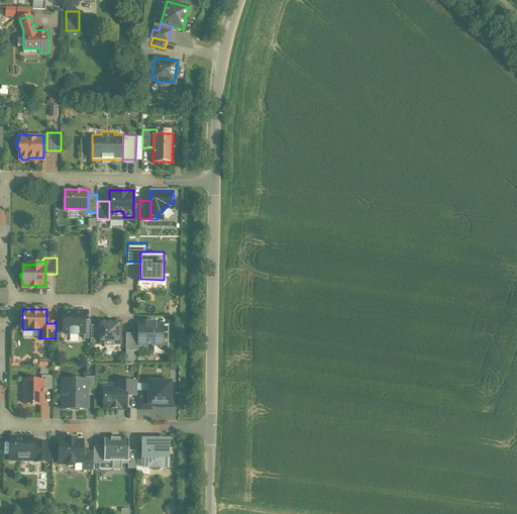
[(85,310),(64,310),(64,330),(70,330),(70,332),(78,333),(78,331),(84,331),(85,318),(85,310)]
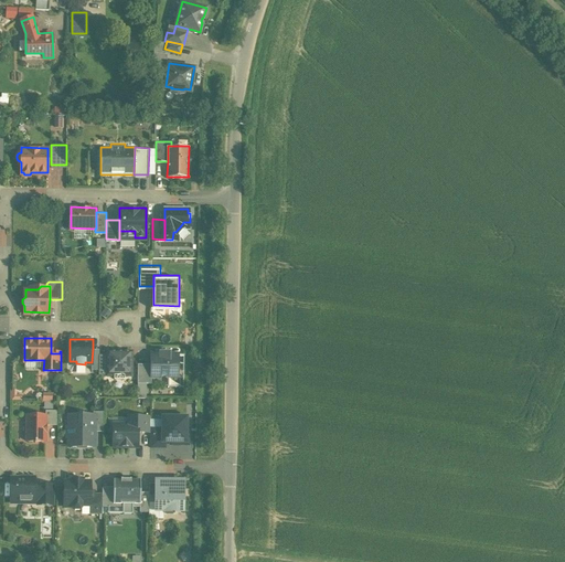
[(131,350),(107,350),(107,353),(107,373),(114,373),(114,378),(124,378),(124,373),(130,373),(131,350)]
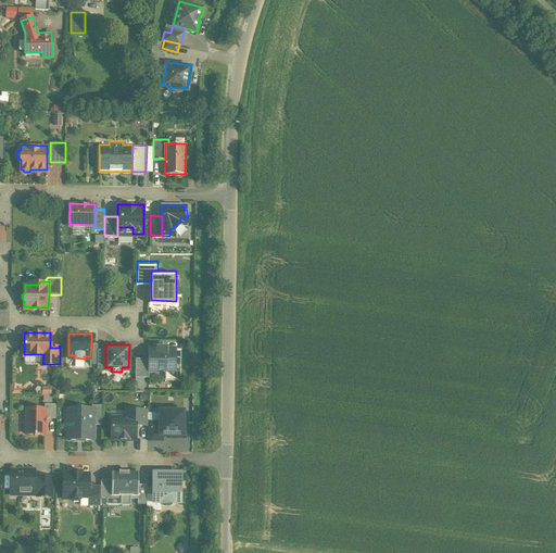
[(166,346),(158,346),(158,347),(149,347),(149,357),(149,368),(175,369),(175,348),(166,348),(166,346)]
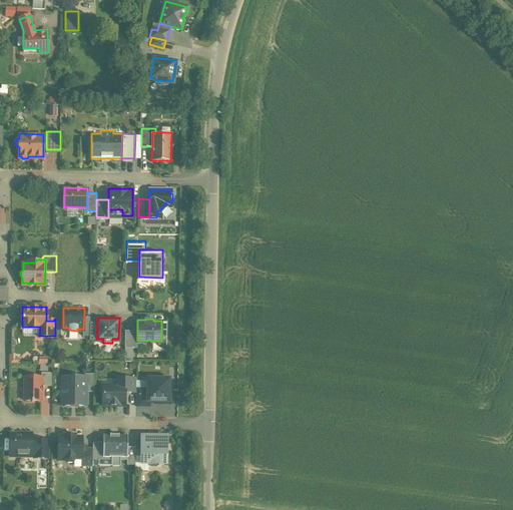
[(97,321),(89,321),(89,334),(89,339),(97,339),(97,321)]
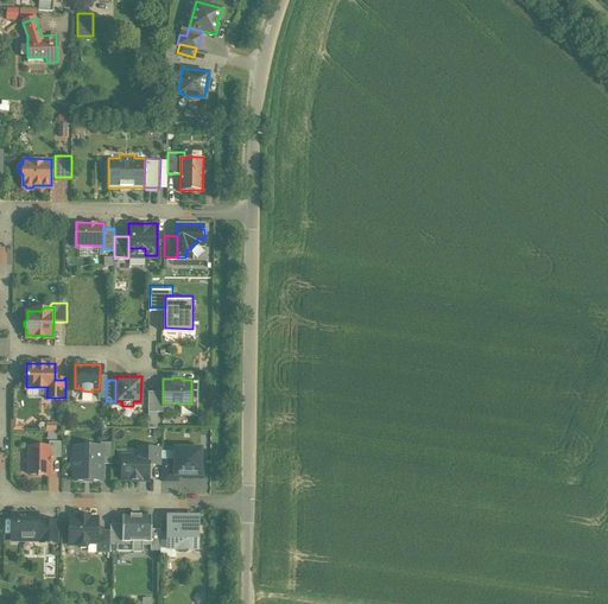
[(163,390),(149,390),(149,411),(163,411),(163,402),(163,390)]
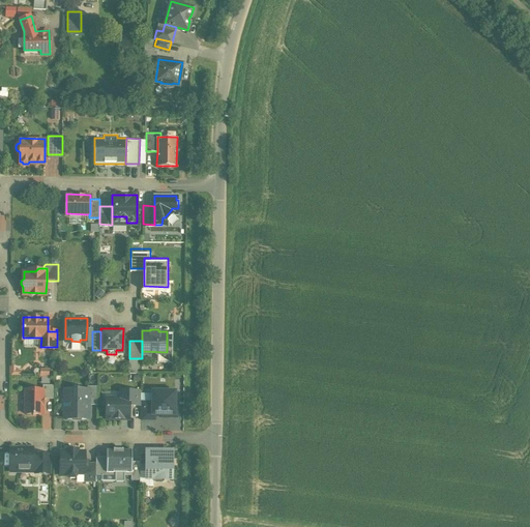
[(54,383),(42,383),(42,388),(42,397),(53,398),(54,383)]
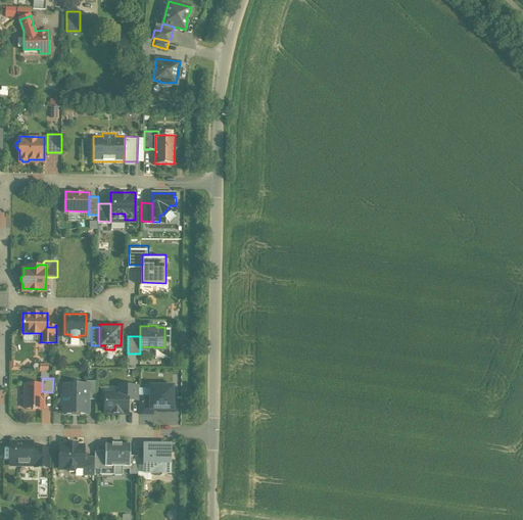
[(95,379),(86,379),(86,383),(87,383),(87,397),(95,397),(95,379)]
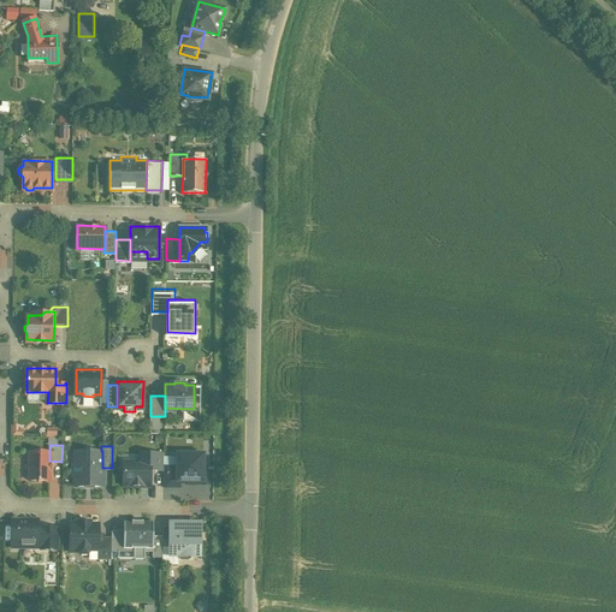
[(49,451),(29,451),(29,479),(39,479),(39,480),(40,480),(40,479),(49,479),(49,469),(49,461),(49,451)]
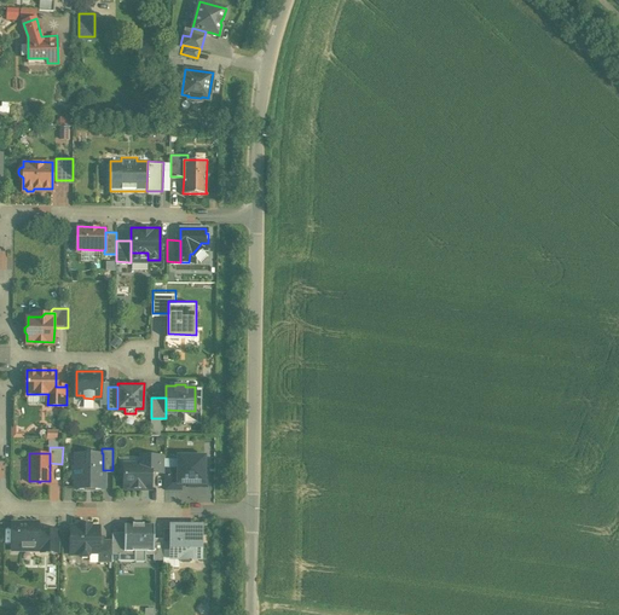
[(96,453),(84,453),(81,453),(80,465),(76,465),(73,465),(73,476),(76,476),(76,486),(84,486),(94,486),(103,486),(103,470),(103,453),(102,453),(96,453)]
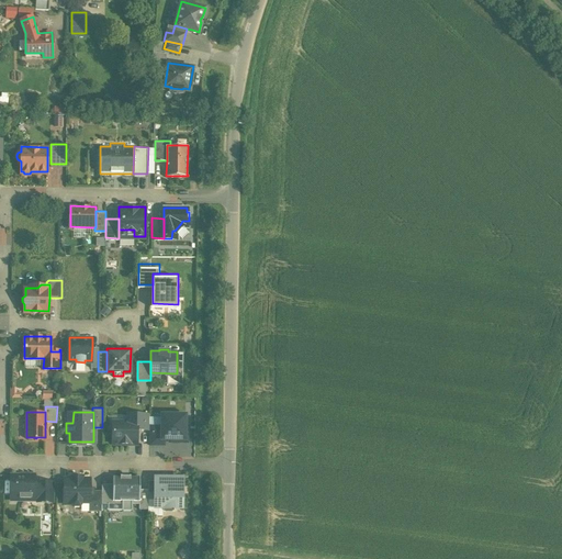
[(160,412),(159,440),(187,440),(188,412),(160,412)]
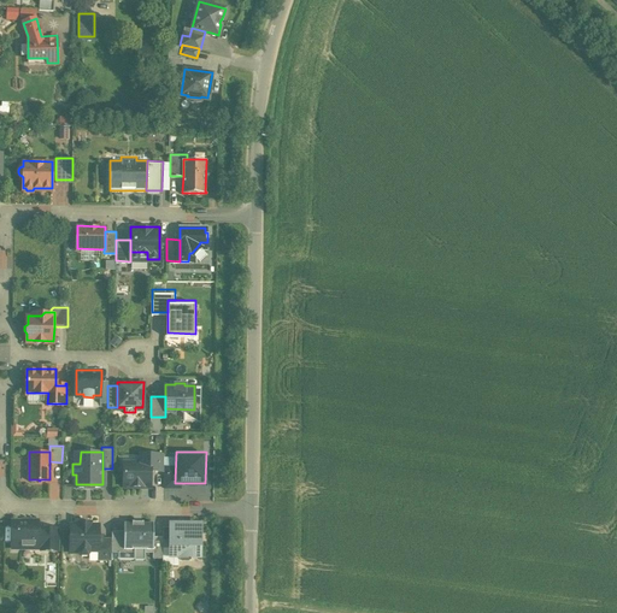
[(164,453),(146,453),(146,461),(151,461),(151,469),(164,470),(164,453)]
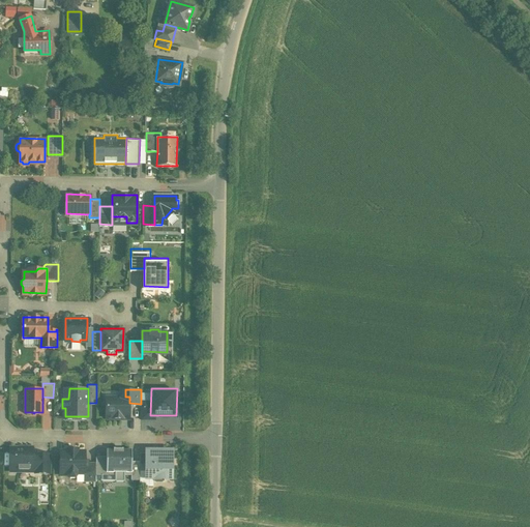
[(125,397),(107,397),(106,417),(128,417),(129,403),(129,397),(125,397)]
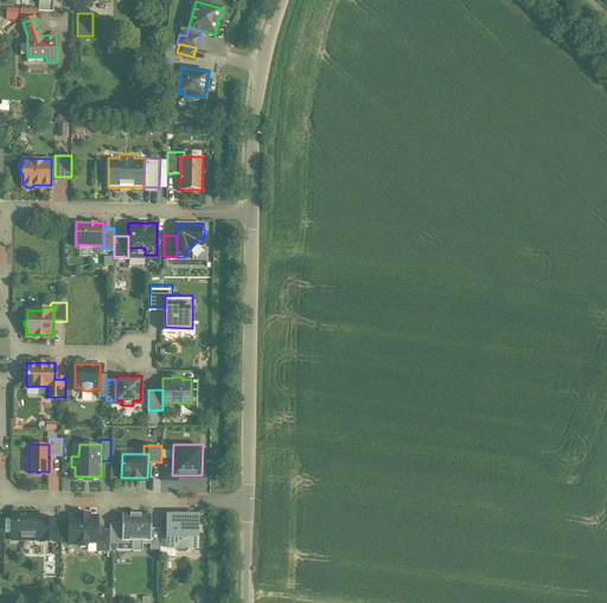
[(38,511),(23,511),(23,512),(12,512),(12,538),(24,538),(24,536),(40,536),(40,533),(37,533),(38,519),(38,511)]
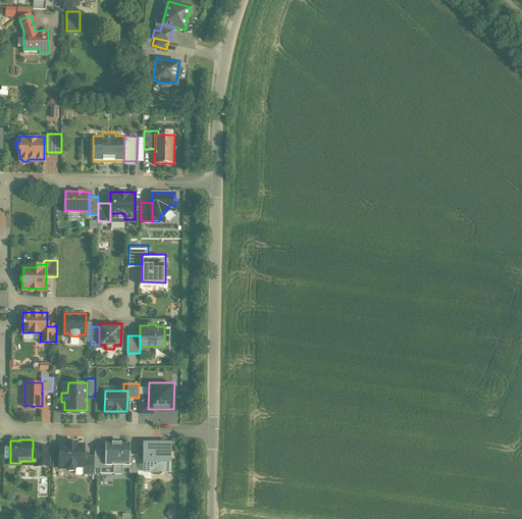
[(121,440),(111,440),(105,440),(104,448),(104,464),(113,464),(122,464),(128,464),(129,464),(129,453),(129,440),(121,440)]
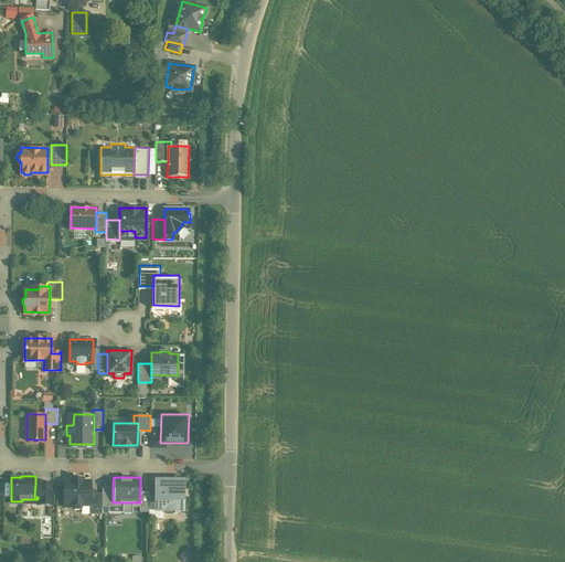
[(73,479),(73,480),(64,480),(64,489),(62,491),(62,498),(64,500),(64,505),(73,505),(73,506),(75,508),(80,508),(82,506),(82,505),(89,505),(91,505),(91,492),(91,480),(82,480),(82,479),(73,479)]
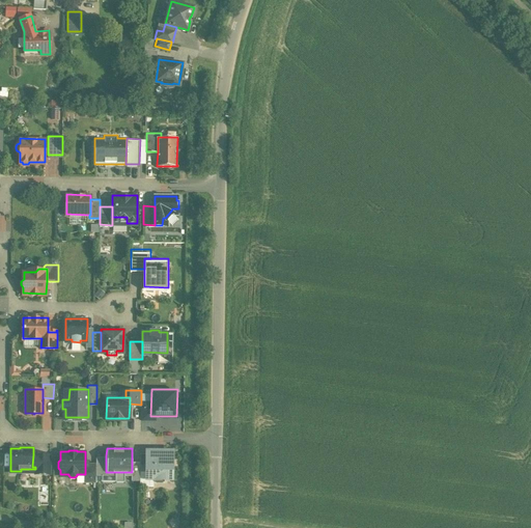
[(172,450),(154,450),(152,452),(146,452),(145,470),(145,477),(154,477),(154,480),(164,480),(164,477),(172,478),(172,476),(172,450)]
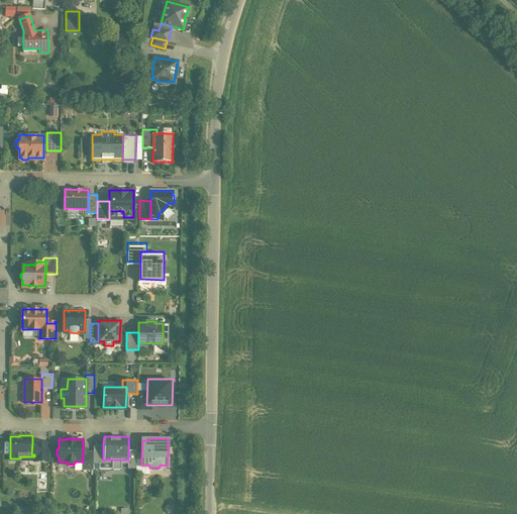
[(48,441),(34,441),(34,442),(32,442),(31,454),(34,454),(34,456),(34,459),(48,460),(48,441)]
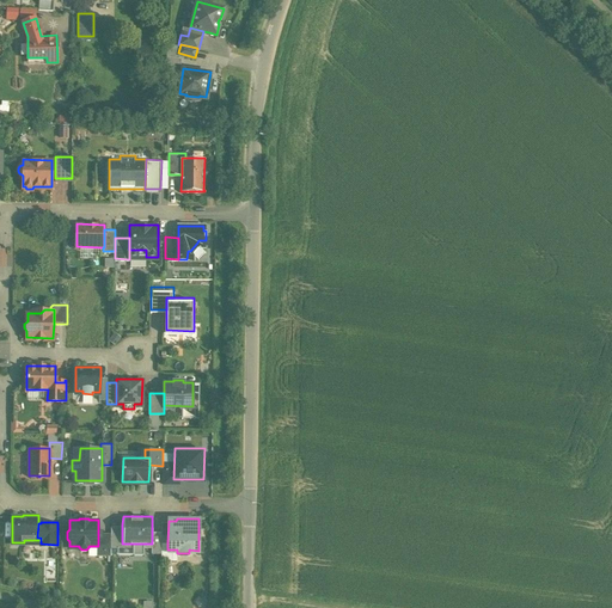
[(122,524),(111,524),(111,533),(110,546),(118,546),(118,544),(122,544),(122,524)]
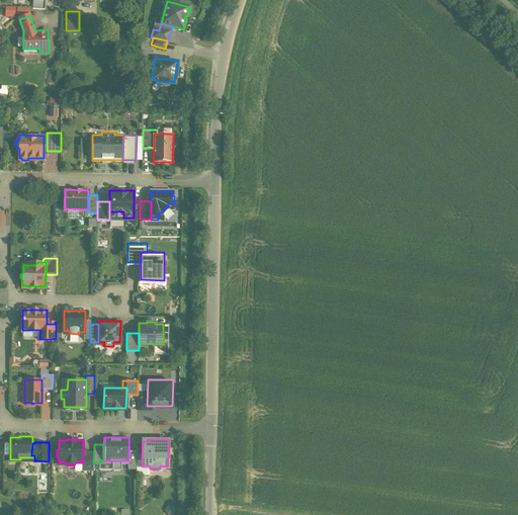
[(137,449),(128,449),(128,460),(127,460),(127,467),(136,467),(136,458),(137,449)]
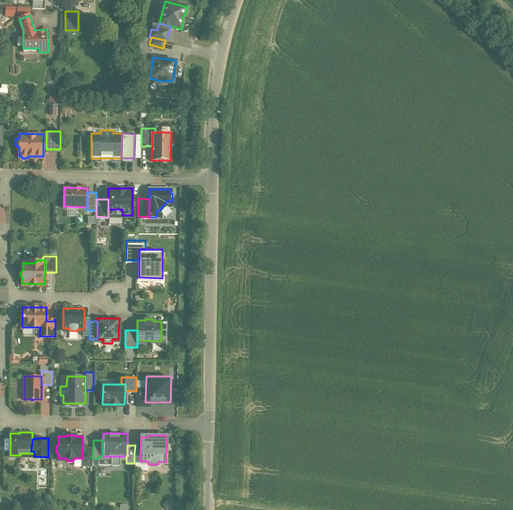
[(93,447),(82,447),(82,458),(81,458),(81,465),(92,465),(92,458),(93,447)]
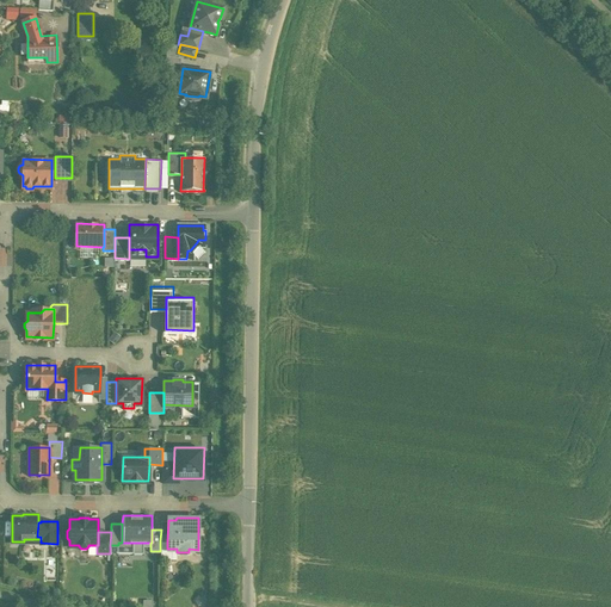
[(143,543),(133,543),(133,552),(143,553),(143,543)]
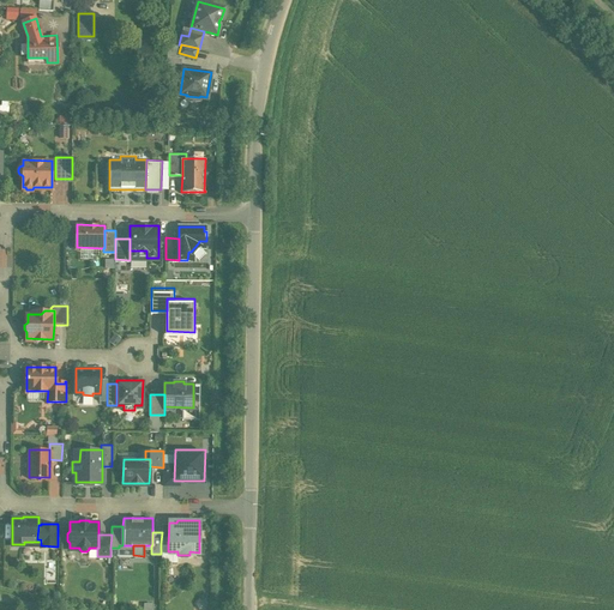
[(198,608),(205,608),(209,602),(205,597),(199,597),(196,602),(198,608)]
